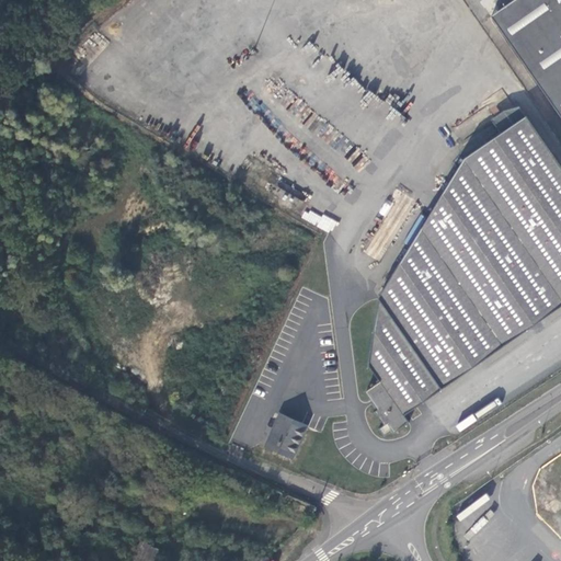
[(560,0),(513,0),(490,15),(512,46),(560,116),(560,0)]
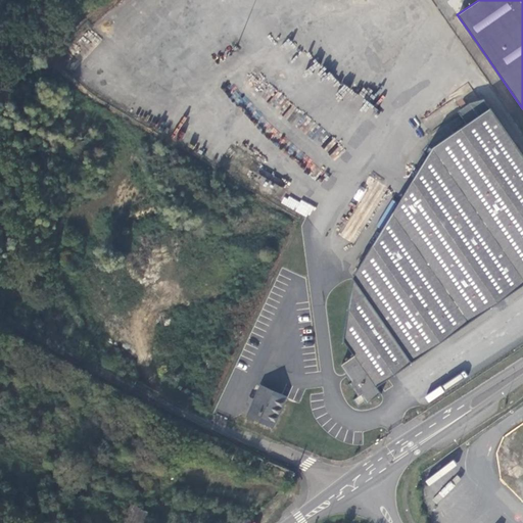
[(353,398),(358,405),(365,400),(367,403),(381,392),(377,385),(522,284),(522,154),(490,108),(433,147),(391,215),(353,277),(344,341),(353,354),(342,365),(348,374),(346,376),(350,382),(349,383),(351,386),(353,385),(360,394),(353,398)]
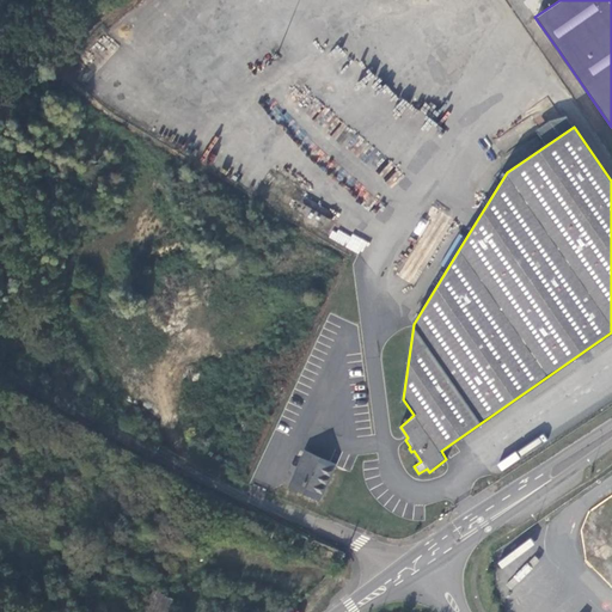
[(367,242),(336,228),(331,239),(361,254),(367,242)]
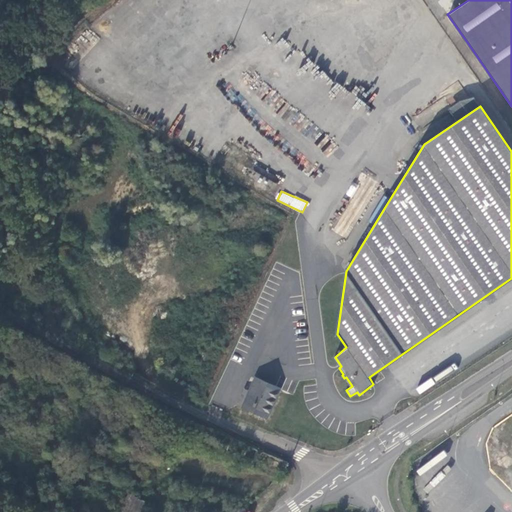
[(334,229),(343,234),(358,210),(349,204),(334,229)]
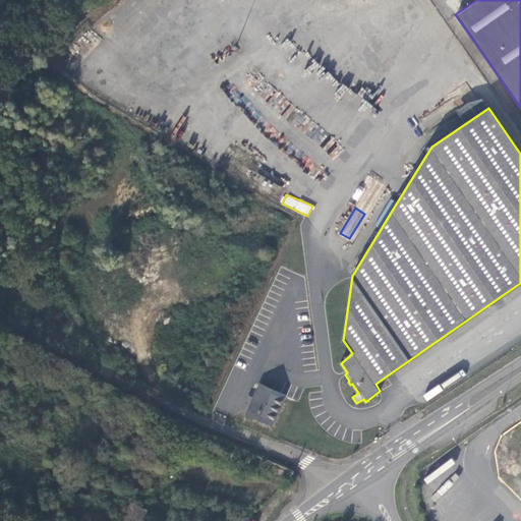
[(246,414),(270,424),(284,395),(259,384),(253,398),(249,396),(242,411),(246,412),(246,414)]
